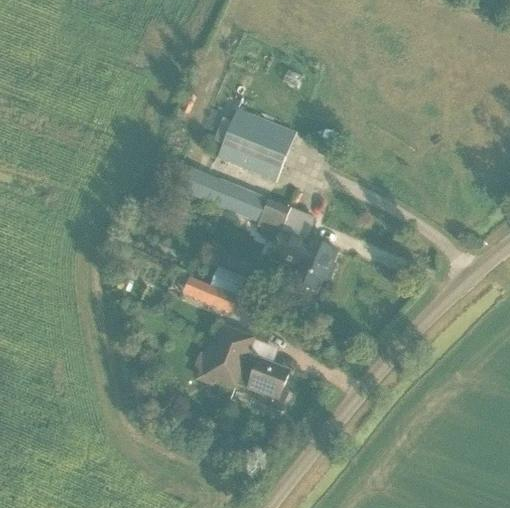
[(218,156),(274,179),(293,130),(237,108),(218,156)]
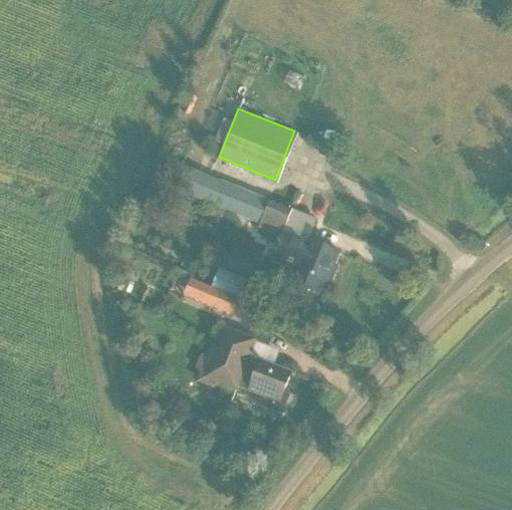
[(281,231),(282,229),(292,207),(195,170),(184,192),(281,231)]
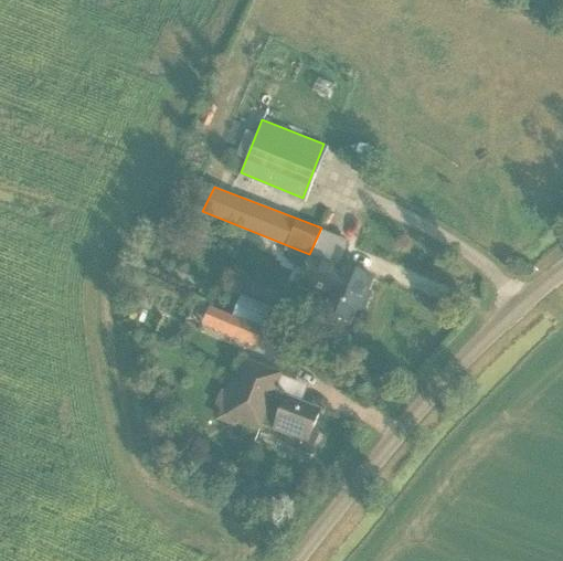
[(348,323),(354,306),(359,308),(371,276),(310,252),(298,284),(320,293),(314,309),(348,323)]
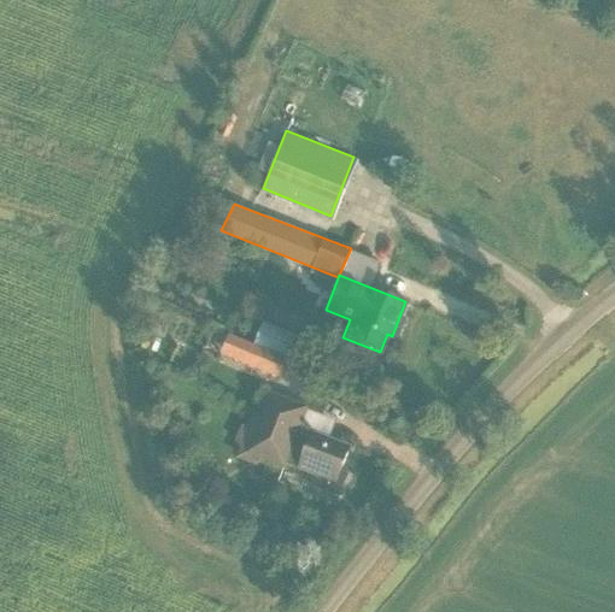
[(302,335),(261,319),(252,342),(293,358),(302,335)]
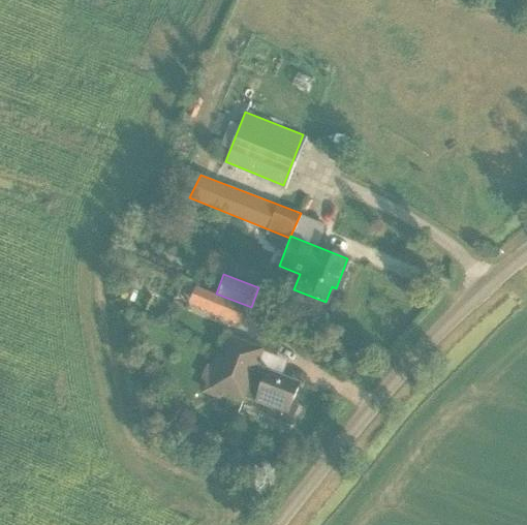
[(200,288),(194,304),(241,321),(247,307),(200,288)]
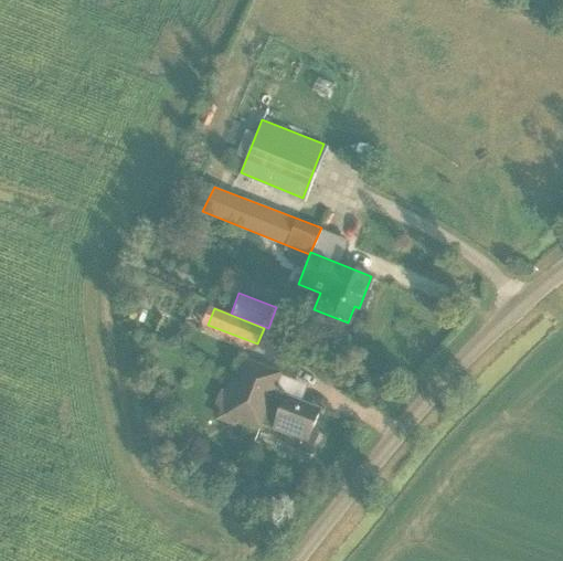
[(261,422),(289,433),(285,445),(308,454),(317,431),(311,429),(319,408),(286,394),(285,397),(272,391),(279,370),(243,355),(234,378),(230,376),(224,389),(221,388),(214,403),(220,405),(215,419),(233,425),(236,419),(258,427),(261,422)]
